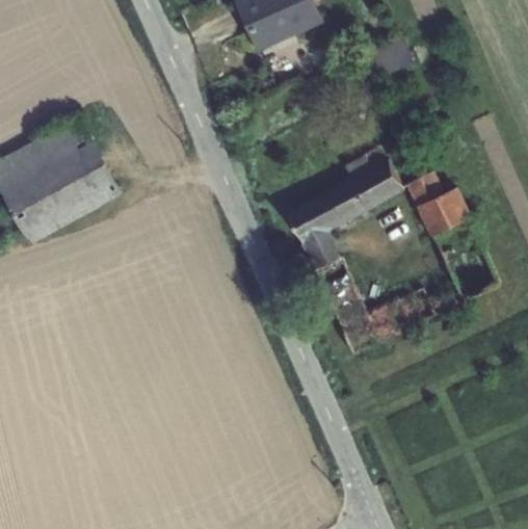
[(234,0),(256,51),(323,23),(314,0),(234,0)]
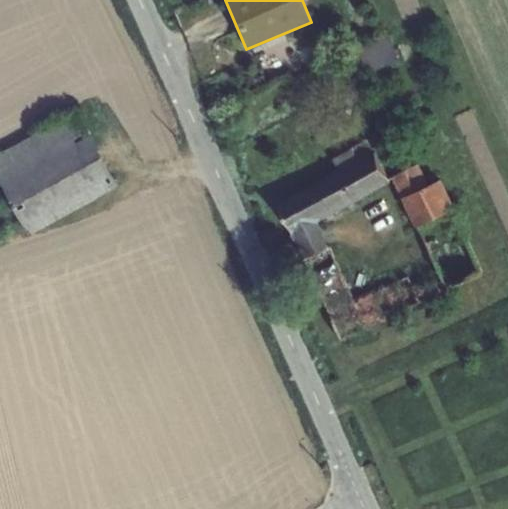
[(0,181),(26,234),(117,189),(79,114),(0,153),(0,181)]
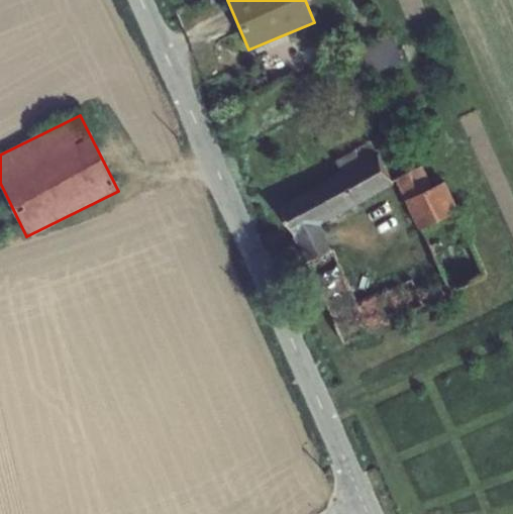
[(332,160),(339,176),(278,205),(305,264),(332,251),(319,221),(392,188),(371,141),(332,160)]
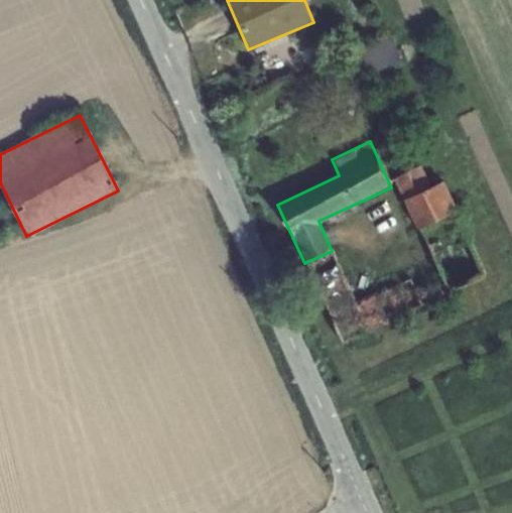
[(459,210),(442,179),(432,184),(421,164),(392,179),(418,230),(459,210)]
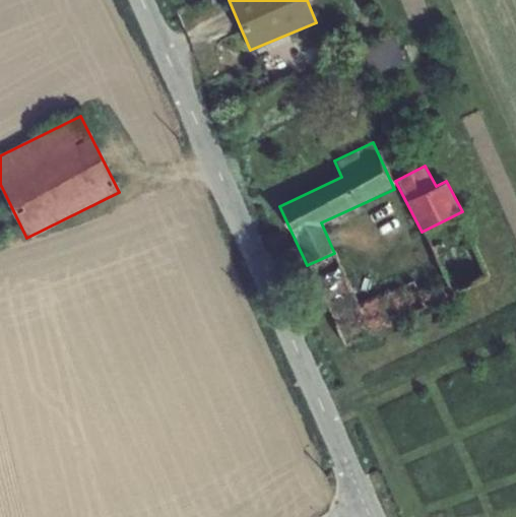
[(320,280),(342,343),(412,318),(401,287),(356,304),(343,272),(320,280)]
